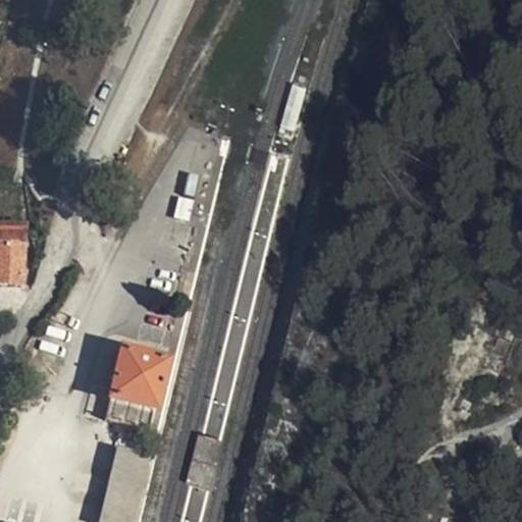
[(307,91),(293,87),(281,128),(295,132),(307,91)]
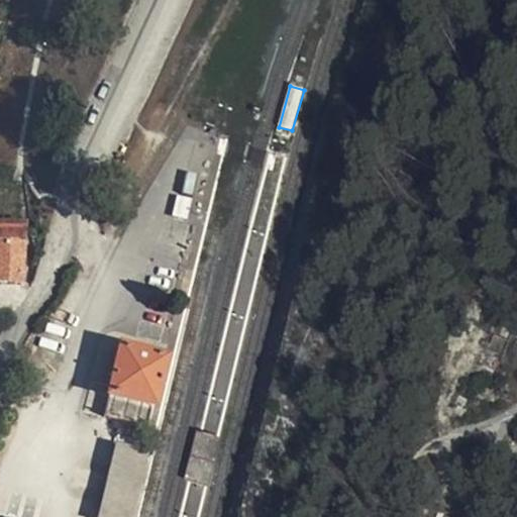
[(192,193),(196,175),(182,171),(178,189),(192,193)]
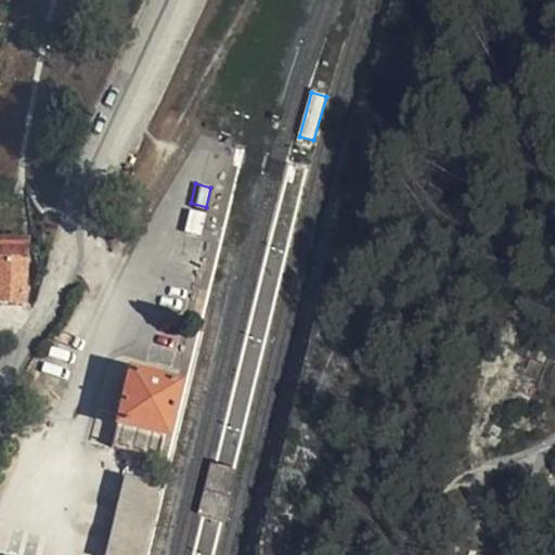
[(201,235),(206,213),(190,208),(184,231),(201,235)]
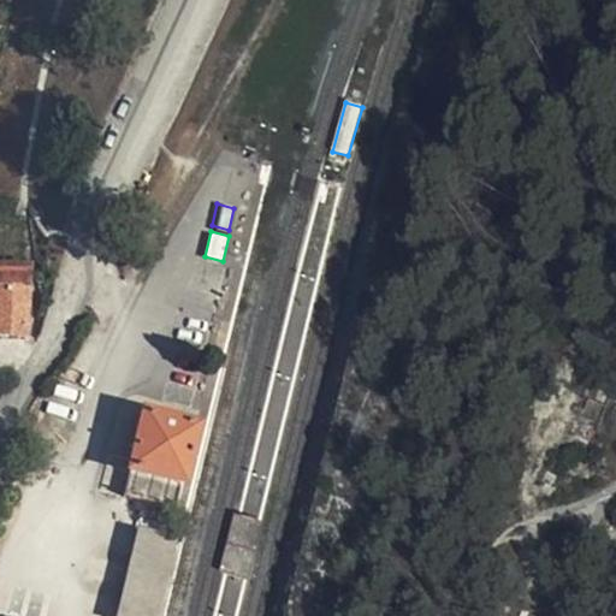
[(34,264),(0,260),(0,331),(29,333),(34,264)]
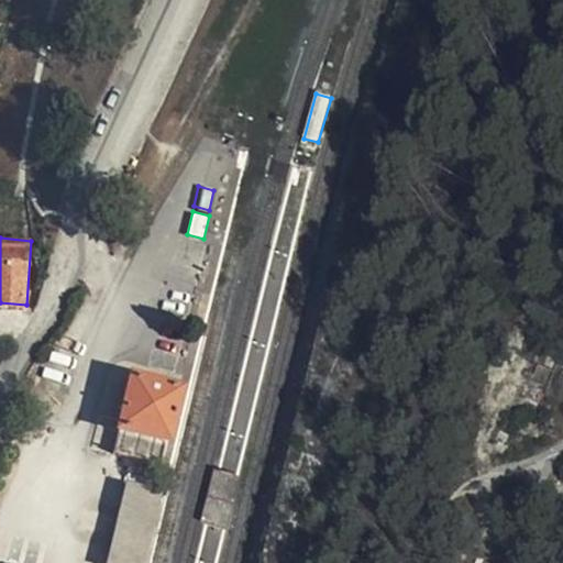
[(188,381),(140,368),(120,457),(144,463),(168,470),(188,381)]
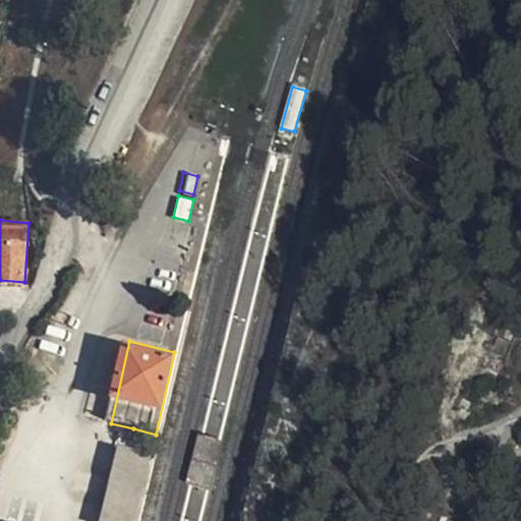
[(222,441),(197,435),(185,482),(210,489),(222,441)]
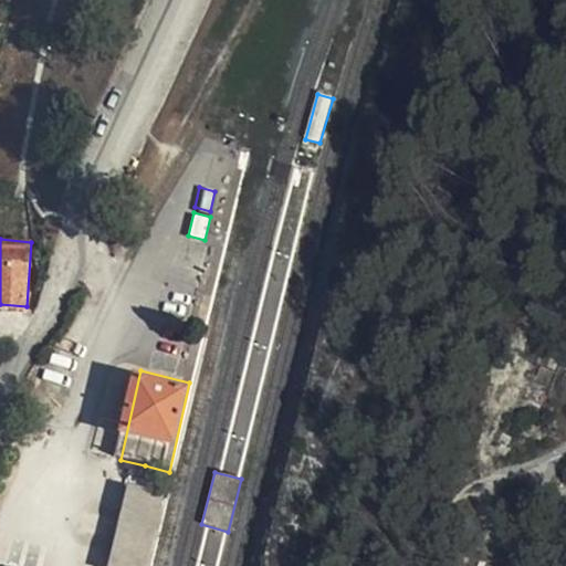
[(140,484),(117,565),(146,565),(166,491),(140,484)]
